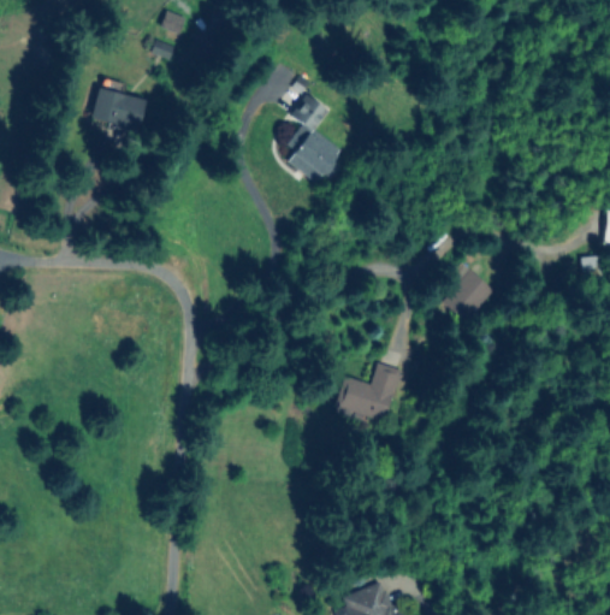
[(163,29),(183,33),(187,16),(166,11),(163,29)]
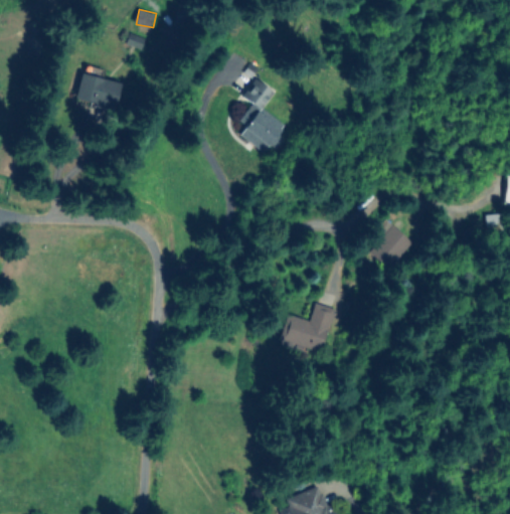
[(76,101),(117,110),(123,82),(82,73),(76,101)]
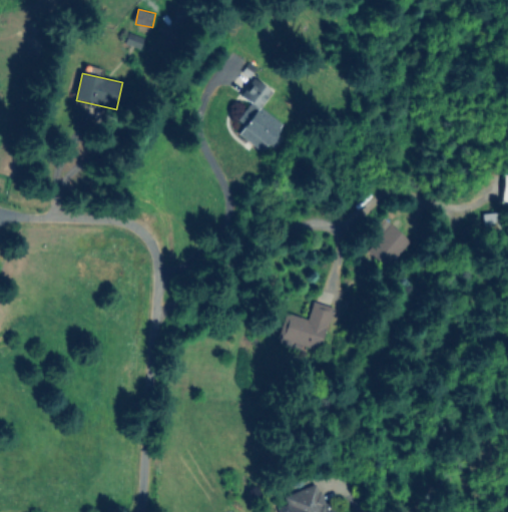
[(287,125),(263,107),(275,92),(257,78),(243,96),(252,103),(239,120),(247,125),(240,134),(266,153),(287,125)]
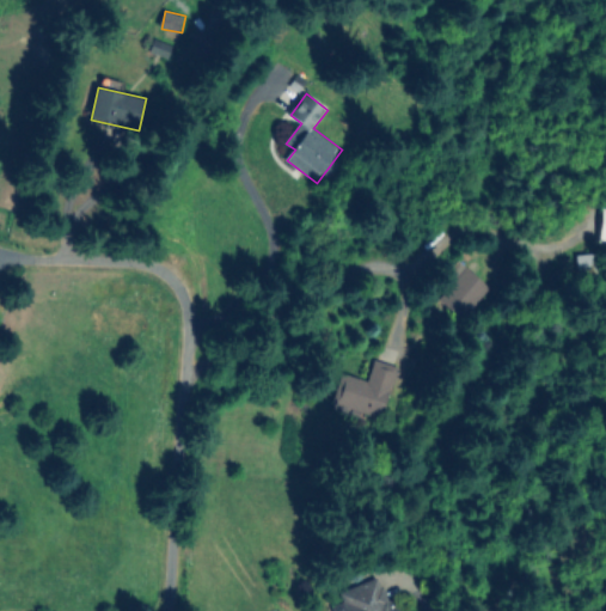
[(491,288),(463,262),(435,292),(463,318),(491,288)]
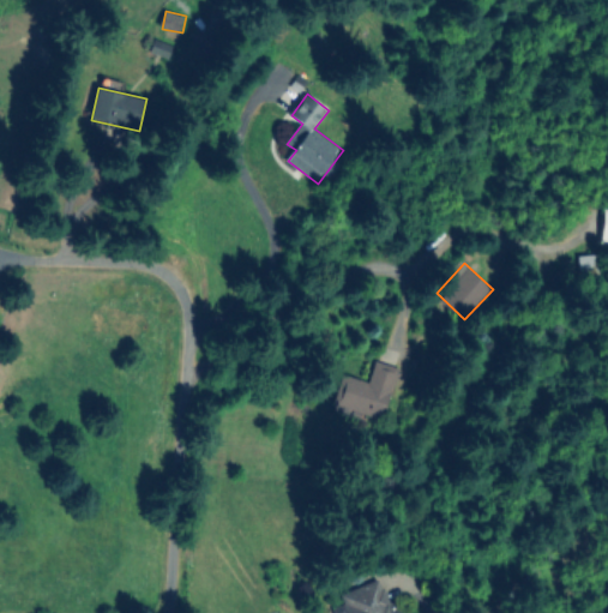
[(343,374),(335,404),(386,419),(402,368),(377,361),(371,383),(343,374)]
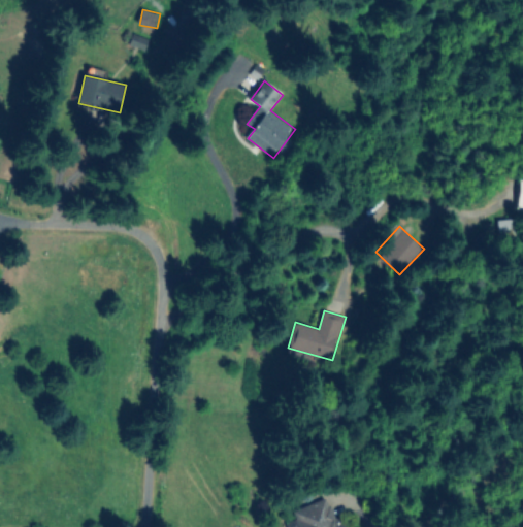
[(341,526),(346,518),(335,516),(330,499),(297,509),(291,526),(341,526)]
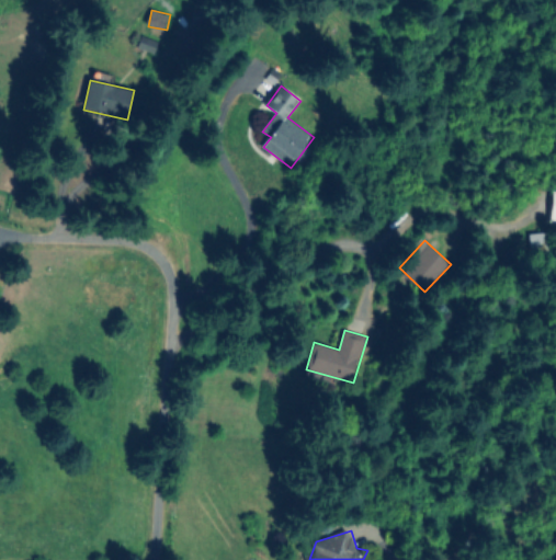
All buildings are outlined.
